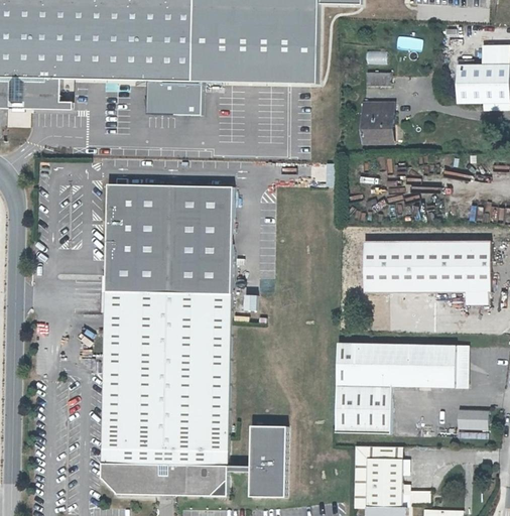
[(0,77),(62,78),(149,81),(148,114),(202,115),(203,81),(306,83),(317,84),(320,3),(360,4),(360,0),(0,0),(0,77)]
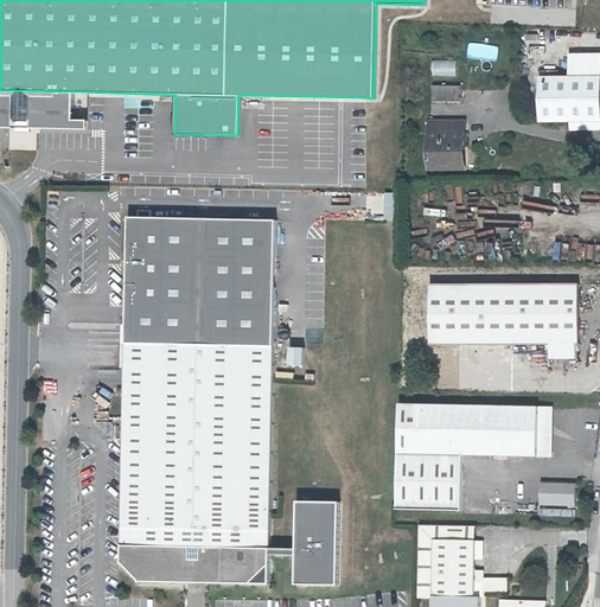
[(566,55),(566,75),(536,75),(537,121),(565,121),(597,120),(599,120),(598,53),(566,55)]
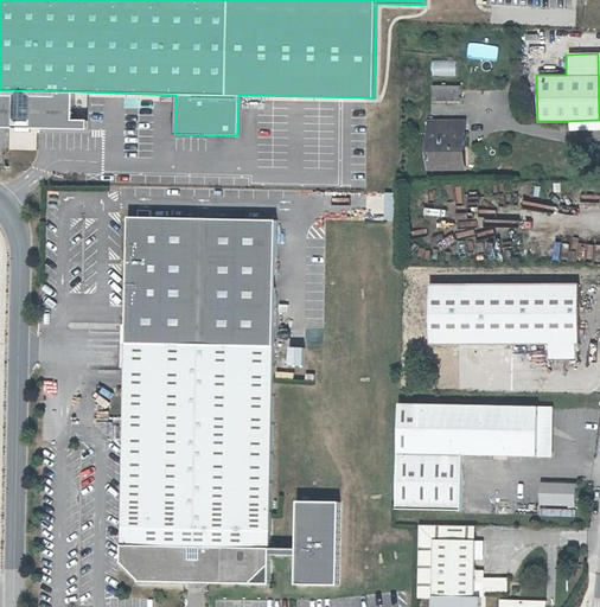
[(451,75),(451,61),(427,61),(427,75),(451,75)]
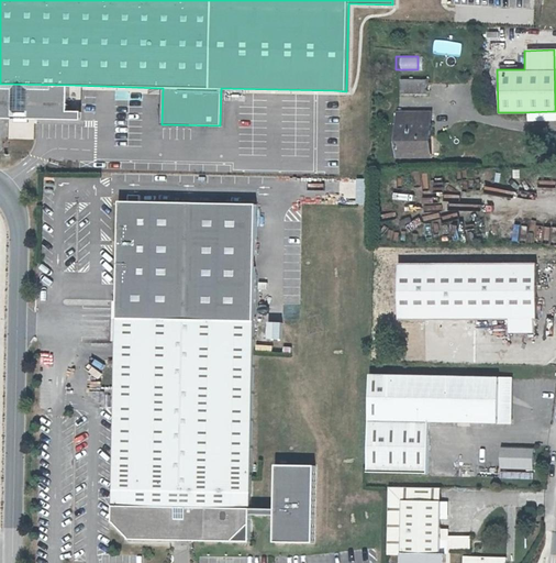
[(421,96),(421,80),(396,80),(396,96),(421,96)]
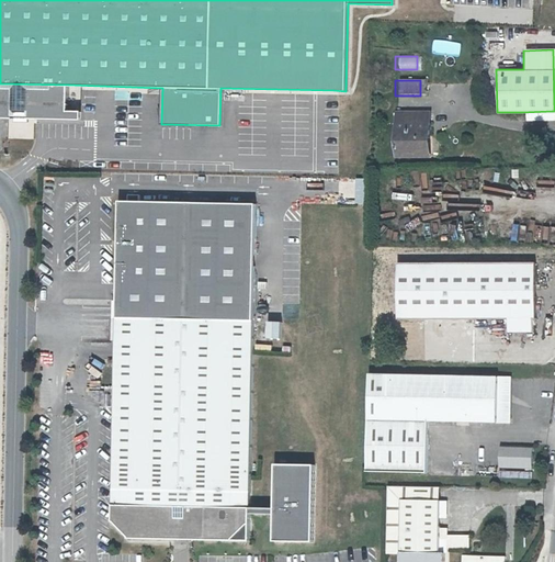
[(68,85),(0,83),(0,120),(30,120),(80,121),(80,113),(67,113),(68,85)]
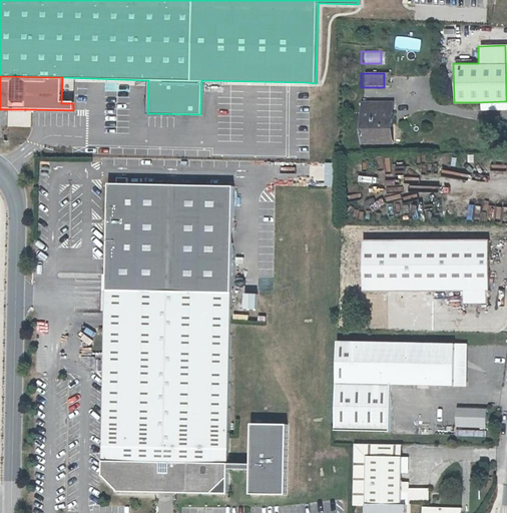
[(390,144),(391,101),(359,101),(359,144),(390,144)]
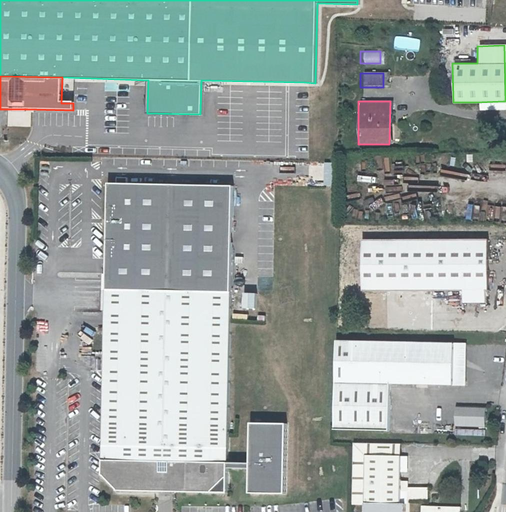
[(503,101),(476,102),(476,110),(503,110),(503,101)]
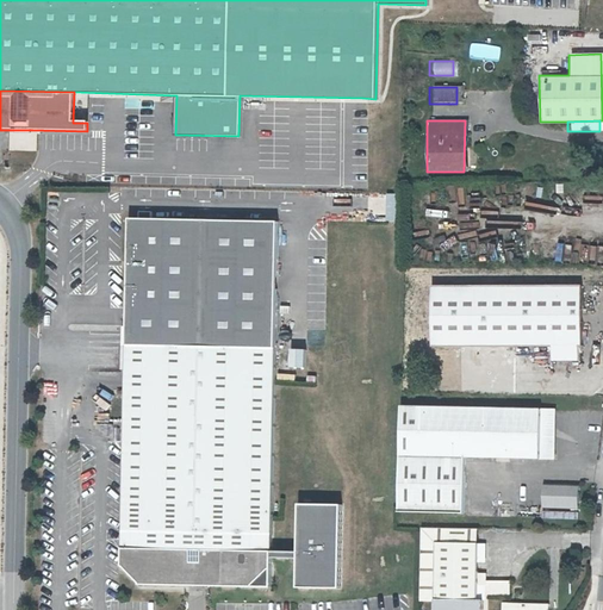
[(128,219),(124,343),(274,347),(277,223),(128,219)]
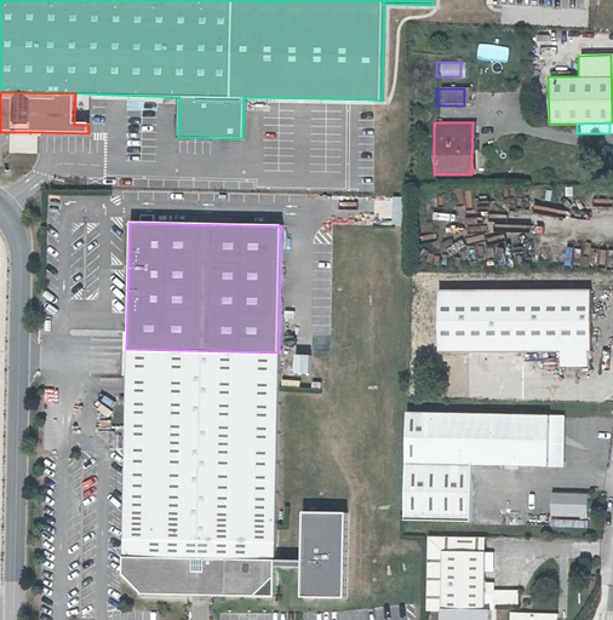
[(436,290),(436,352),(557,352),(559,367),(586,367),(586,351),(589,351),(589,290),(496,290),(436,290)]
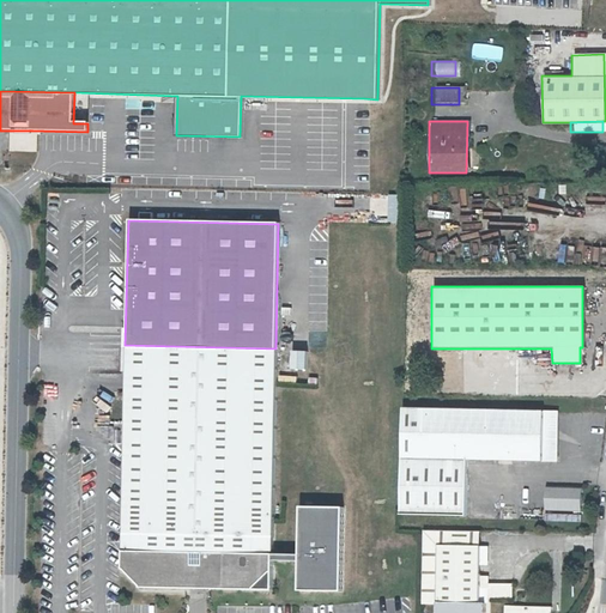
[(119,569),(134,584),(134,587),(248,589),(248,587),(265,571),(267,571),(267,560),(297,562),(297,592),(339,592),(340,509),(300,508),(297,556),(267,556),(276,349),(125,345),(120,444),(116,569),(119,569)]
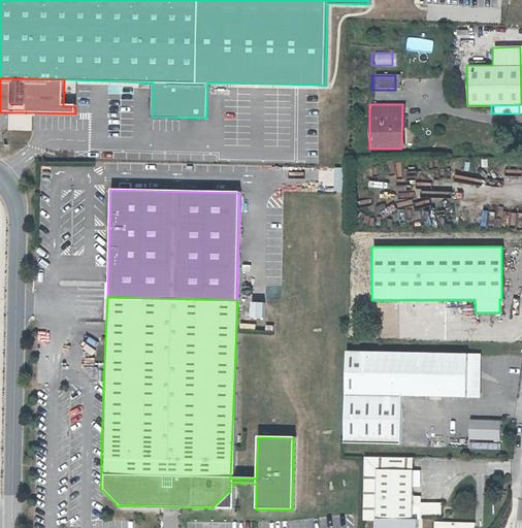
[(345,351),(344,409),(343,442),(399,443),(400,394),(478,396),(479,355),(345,351)]
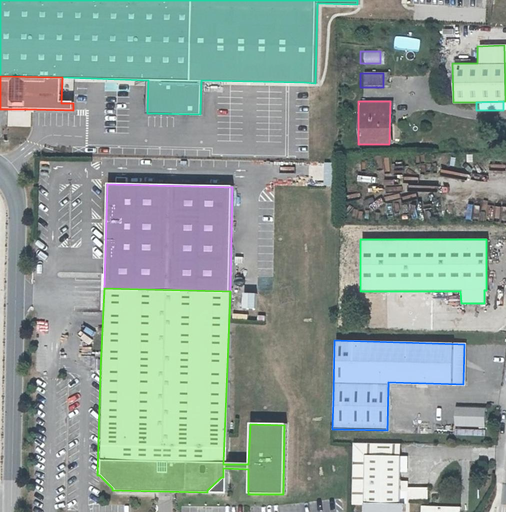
[(398,444),(350,443),(349,504),(362,504),(397,505),(398,481),(398,473),(398,457),(398,444)]
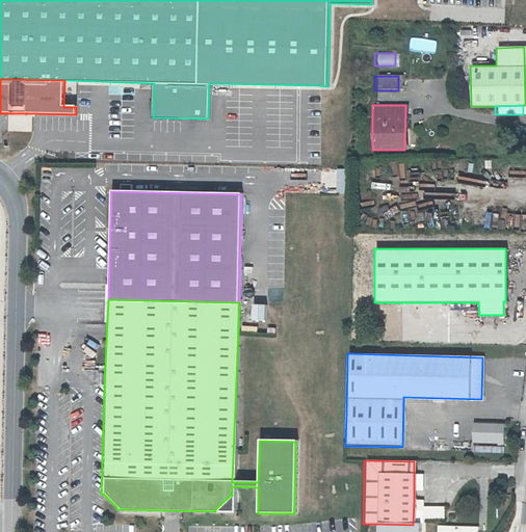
[(420,500),(414,500),(413,525),(418,525),(418,520),(441,520),(441,507),(420,507),(420,500)]
